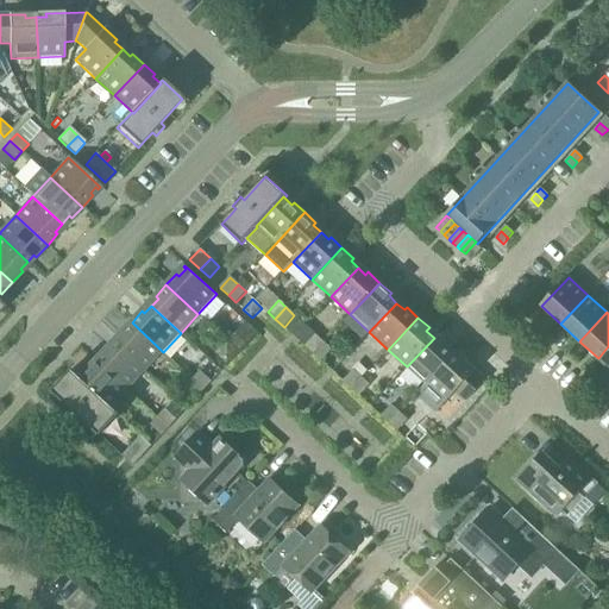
[(117,344),(145,371),(163,352),(132,322),(121,333),(124,336),(117,344)]
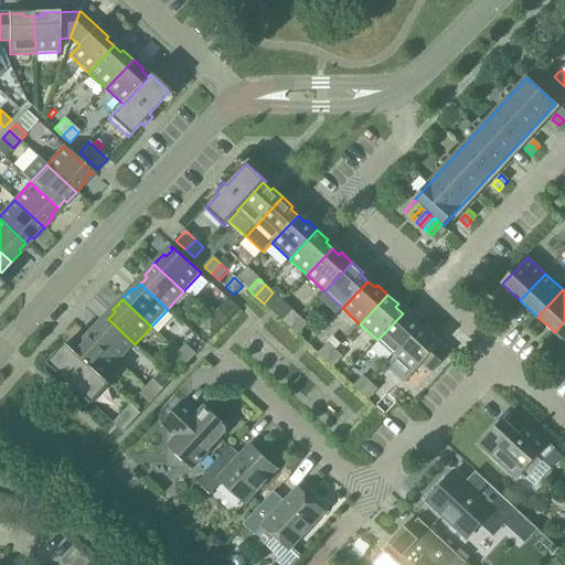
[(211,317),(222,327),(228,320),(217,310),(211,317)]
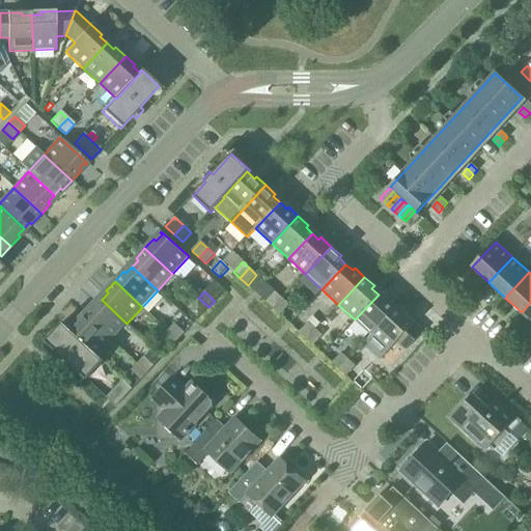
[(273,308),(282,299),(276,292),(267,303),(273,308)]
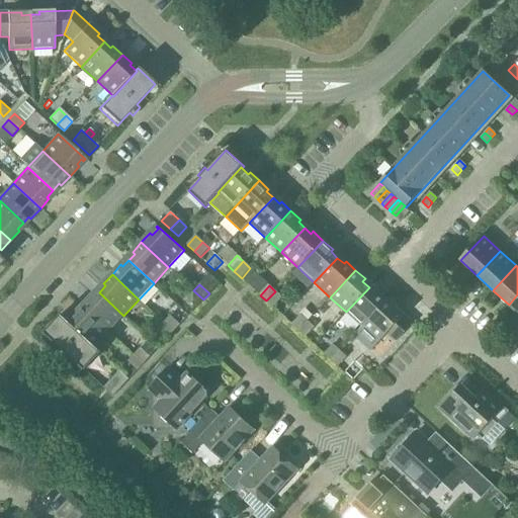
[(369,287),(346,312),(362,327),(387,300),(377,290),(375,292),(369,287)]
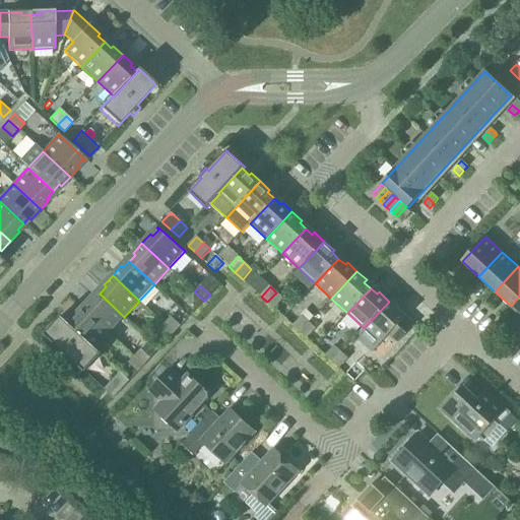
[(204,301),(194,291),(188,299),(198,308),(204,301)]
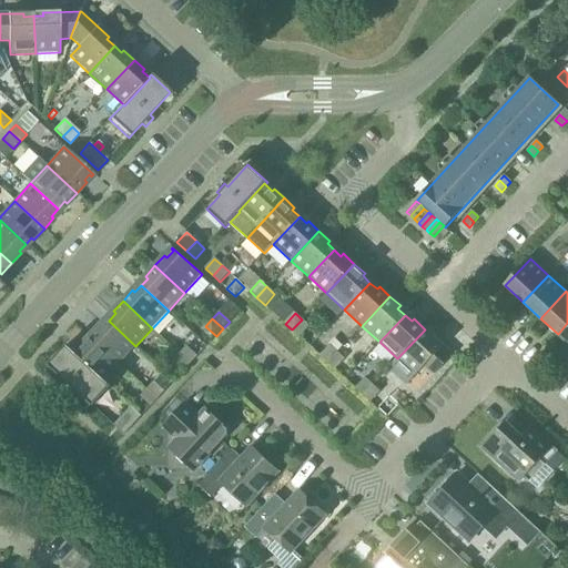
[(302,320),(292,330),(300,337),(310,326),(302,320)]
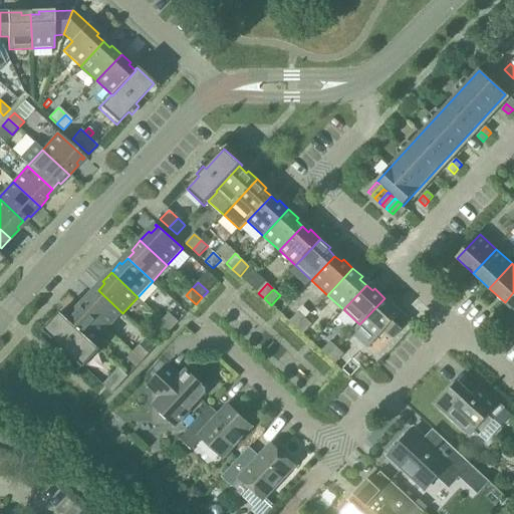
[(122,313),(98,290),(92,296),(90,294),(81,304),(108,329),(122,313)]
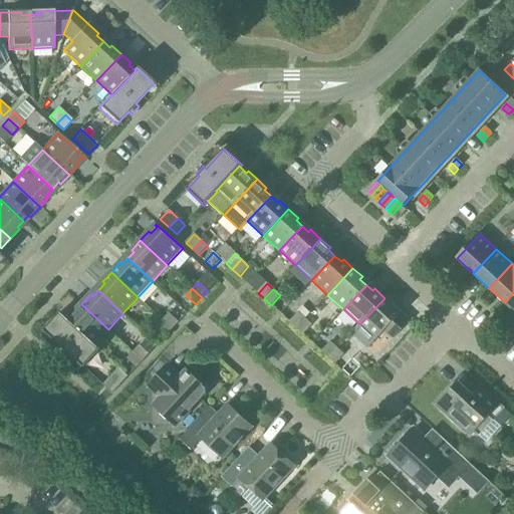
[(513,310),(513,292),(505,302),(513,310)]
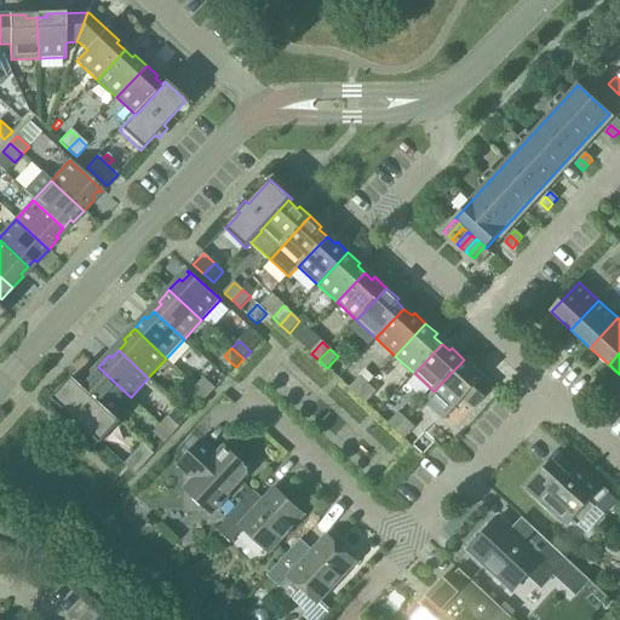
[(464,360),(434,391),(454,411),(464,399),(475,408),(494,388),(482,377),(480,378),(472,372),(475,369),(464,360)]
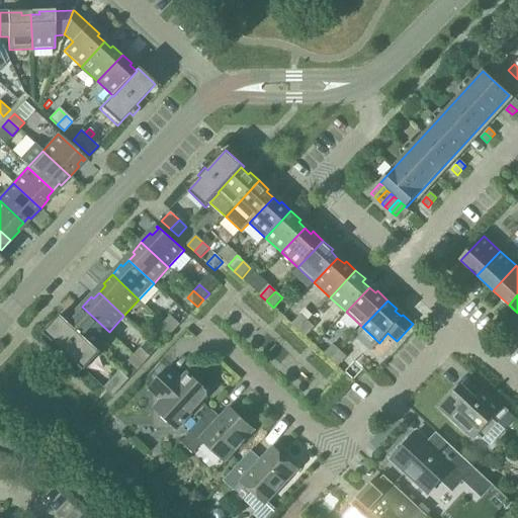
[(109,332),(82,307),(74,316),(76,318),(71,324),(70,325),(94,348),(95,347),(109,332)]
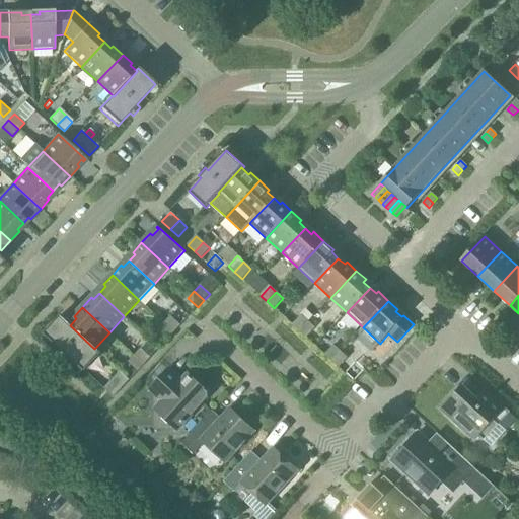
[(72,359),(77,363),(85,371),(101,354),(95,348),(94,349),(70,325),(71,324),(62,316),(45,334),(65,352),(62,356),(69,362),(72,359)]
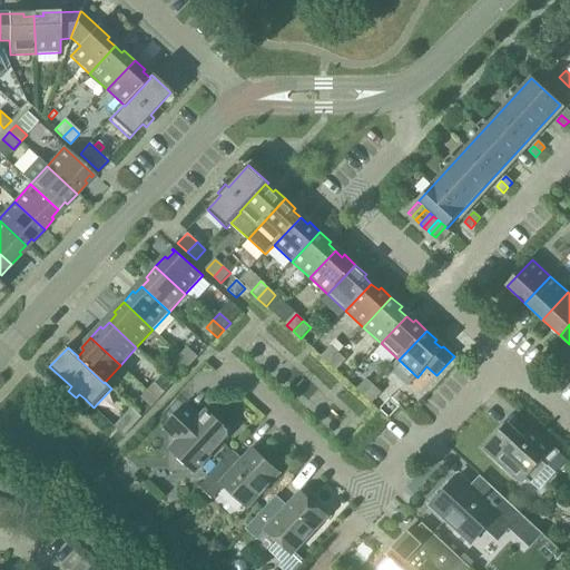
[(328,364),(338,354),(331,347),(322,357),(328,364)]
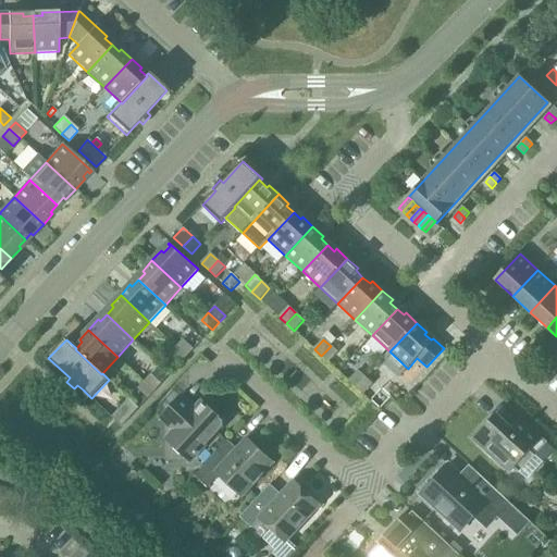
[(176,348),(186,357),(194,349),(184,341),(176,348)]
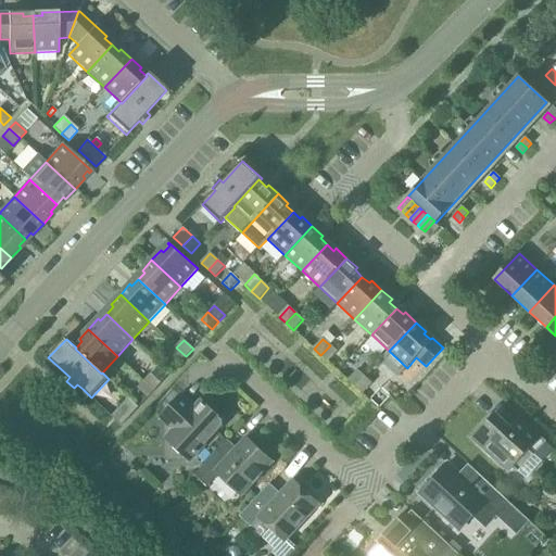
[(330,345),(320,355),(328,363),(338,352),(330,345)]
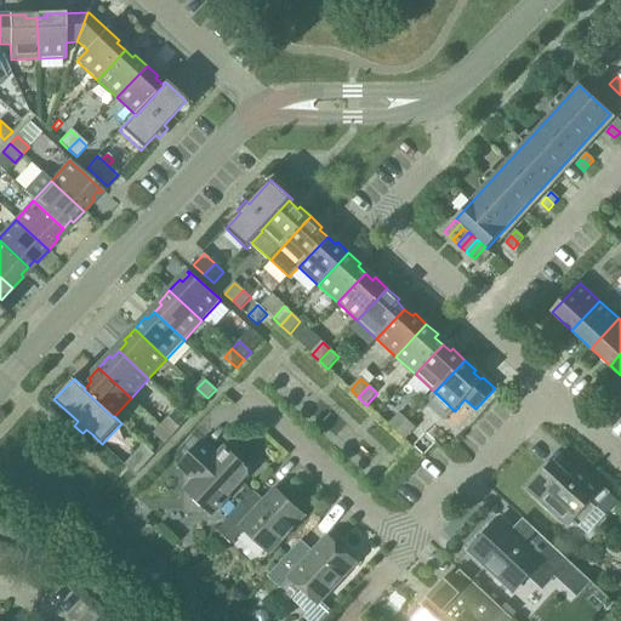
[(208,398),(197,388),(189,396),(200,405),(208,398)]
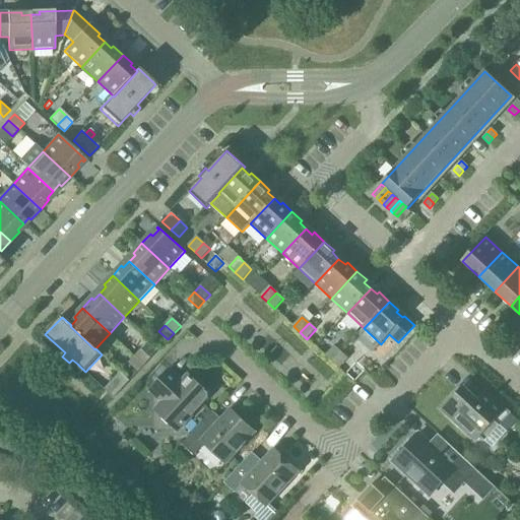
[(332,362),(340,352),(334,346),(325,355),(332,362)]
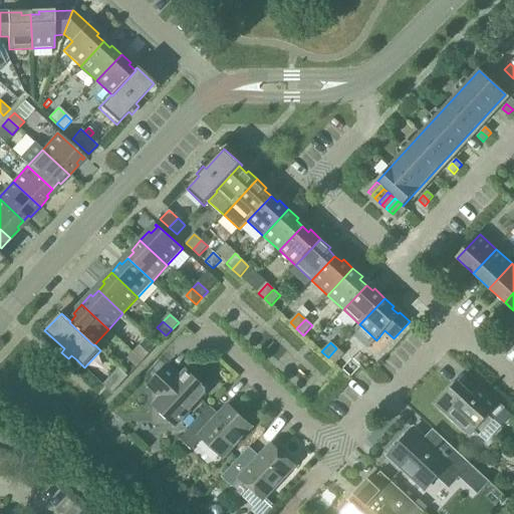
[(134,352),(143,361),(149,354),(140,345),(134,352)]
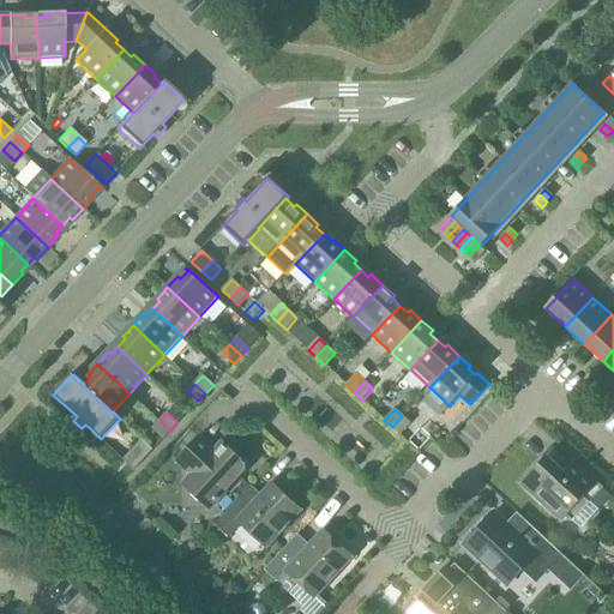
[(402,416),(392,427),(401,435),(410,425),(402,416)]
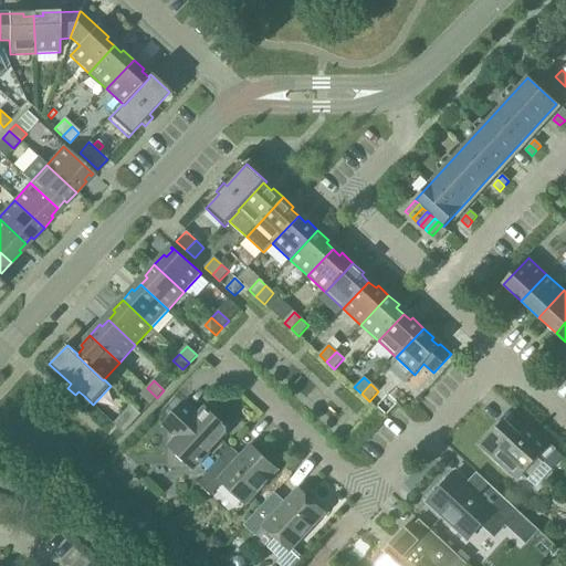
[(157,398),(147,388),(140,396),(150,406),(157,398)]
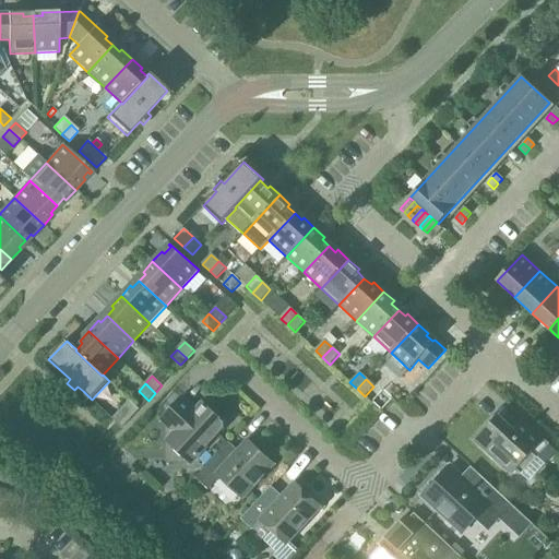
[(193,462),(224,428),(224,423),(202,403),(197,409),(182,396),(162,419),(176,431),(168,440),(175,445),(175,450),(181,456),(186,455),(193,462)]
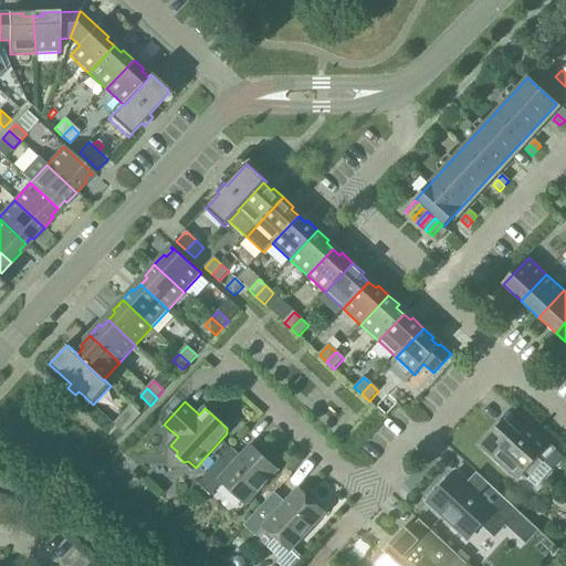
[(130,406),(114,425),(125,433),(142,416),(130,406)]
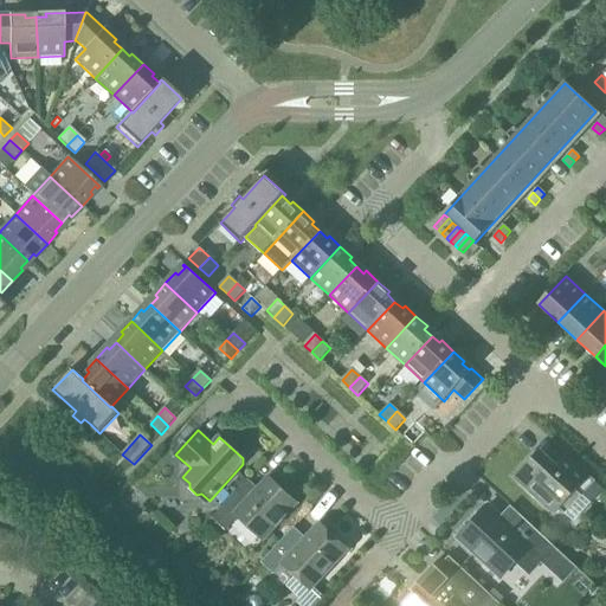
[(584,495),(597,481),(568,455),(556,468),(539,452),(516,476),(556,514),(578,490),(584,495)]
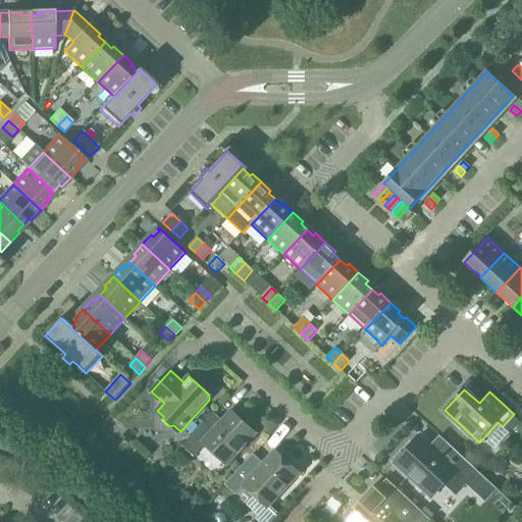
[(226,465),(256,433),(232,411),(218,426),(210,418),(184,446),(195,457),(206,446),(226,465)]
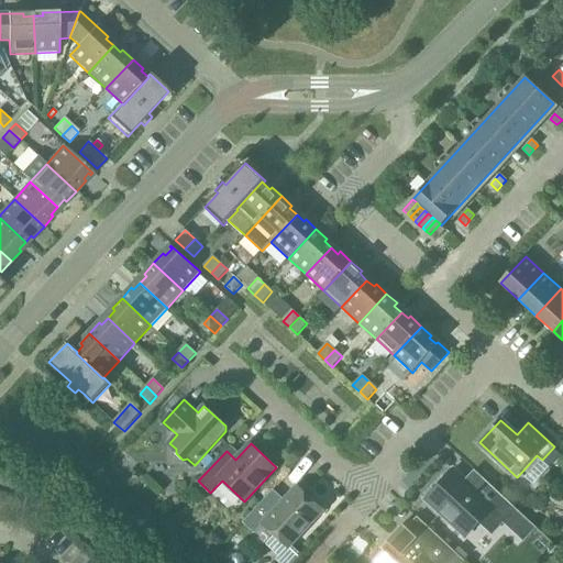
[(498,512),(509,500),(482,476),(473,487),(453,470),(430,496),(442,507),(439,509),(468,536),(493,508),(498,512)]
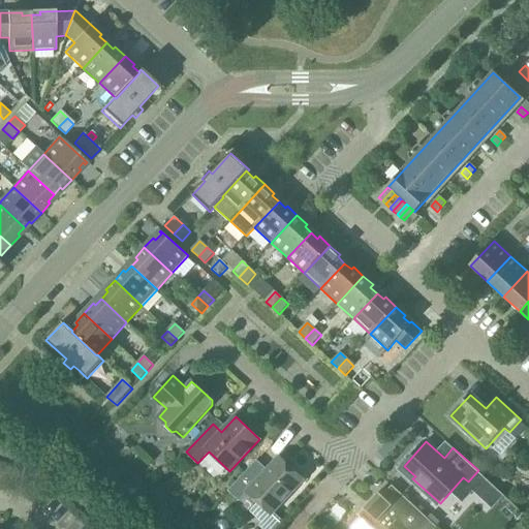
[(272,515),(304,480),(279,458),(262,476),(251,467),(229,491),(240,501),(248,492),(272,515)]
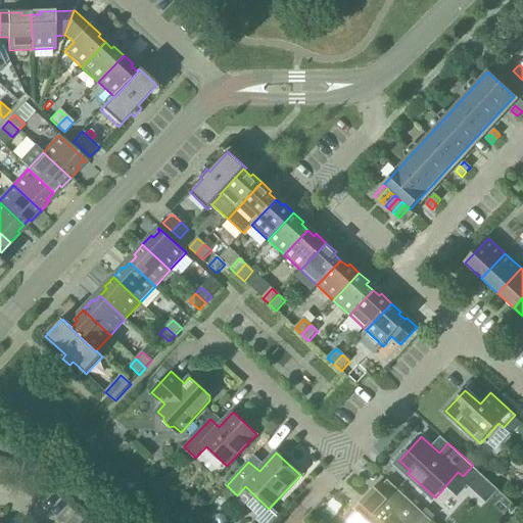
[(425,522),(430,518),(393,483),(383,494),(375,486),(353,510),(357,512),(345,522),(425,522)]
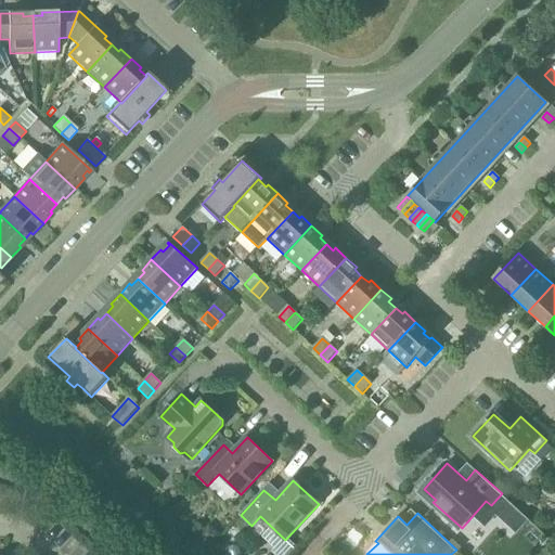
[(206,527),(198,536),(209,546),(220,536),(210,527),(206,527)]
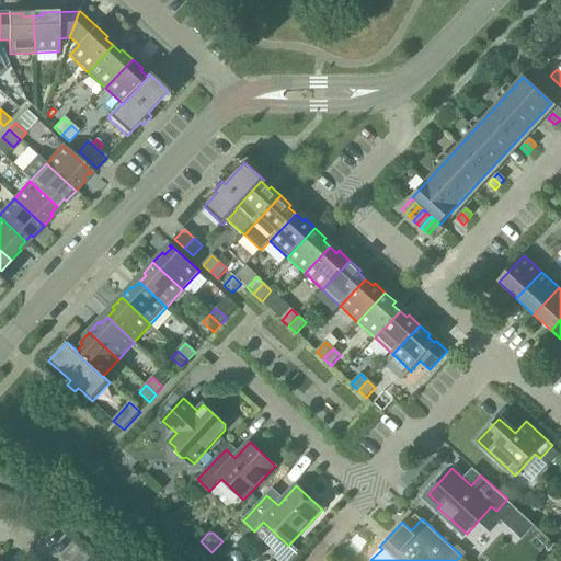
[(231,552),(228,558),(229,560),(242,560),(240,553),(236,551),(231,552)]
